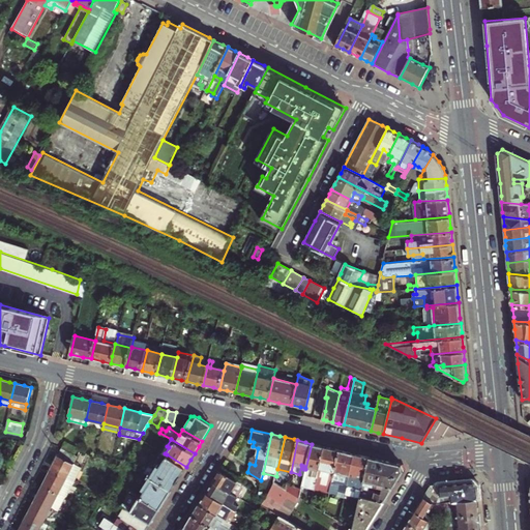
[(61,448),(75,454),(78,448),(65,441),(61,448)]
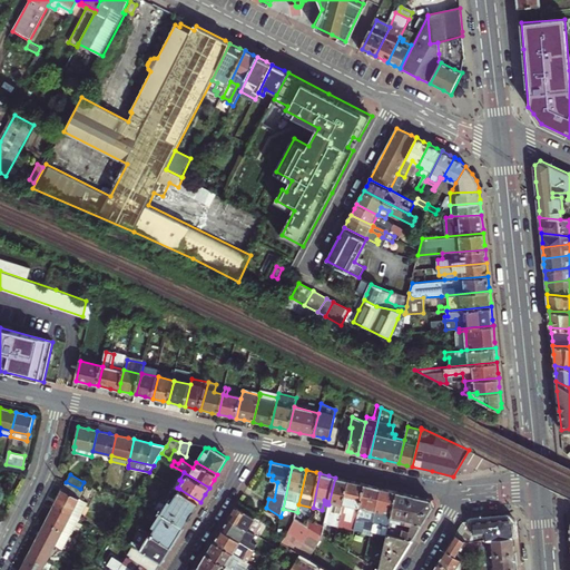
[(335,478),(328,504),(327,513),(325,522),(328,523),(338,526),(340,519),(341,513),(349,480),(343,479),(335,478)]
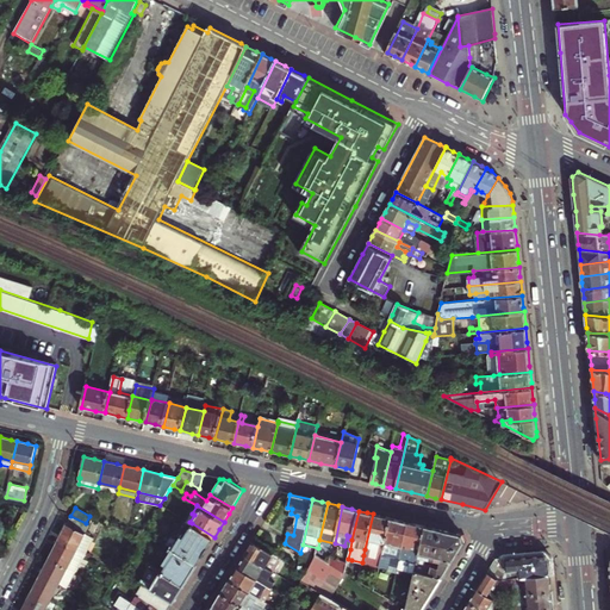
[(373,514),(365,549),(379,553),(378,556),(381,558),(390,518),(383,516),(373,514)]
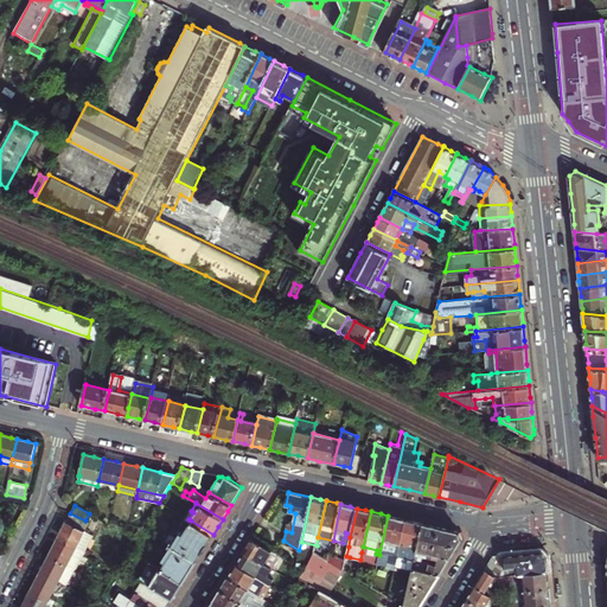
[(58,538),(84,551),(93,534),(85,530),(89,523),(85,521),(70,513),(65,524),(58,538)]
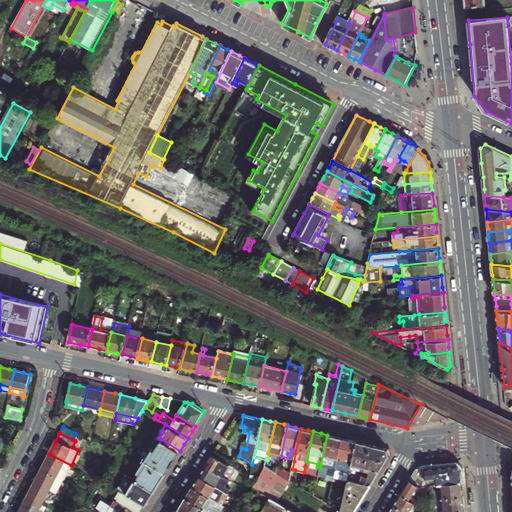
[(327,435),(320,468),(319,469),(318,475),(325,477),(326,475),(330,476),(331,475),(333,475),(334,474),(342,438),(337,437),(327,435)]
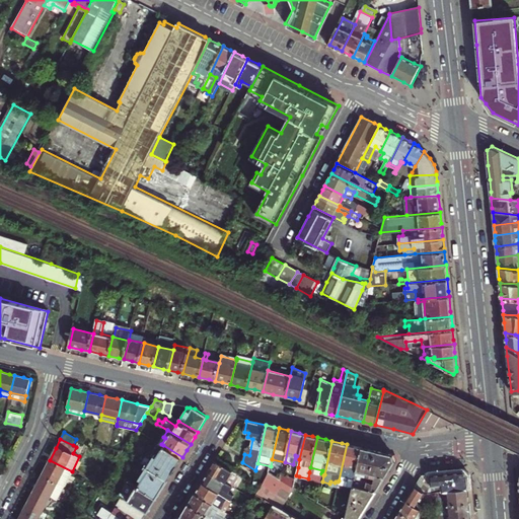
[(347,444),(339,480),(346,483),(344,490),(344,492),(351,494),(353,485),(362,448),(355,446),(347,444)]
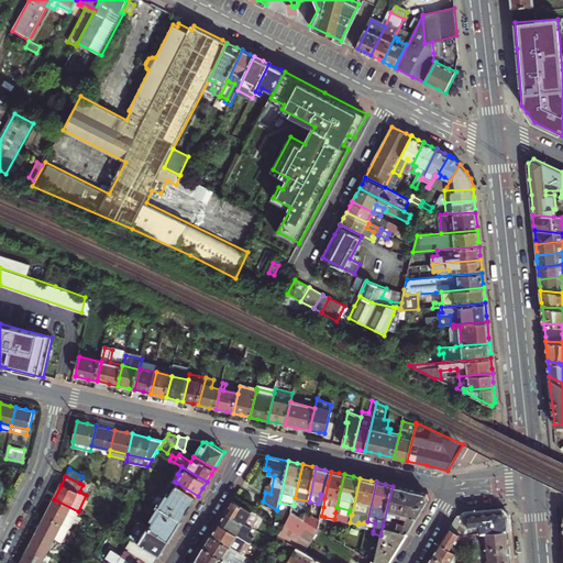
[(198,496),(177,483),(169,494),(167,493),(164,499),(157,495),(154,501),(183,519),(191,506),(198,496)]
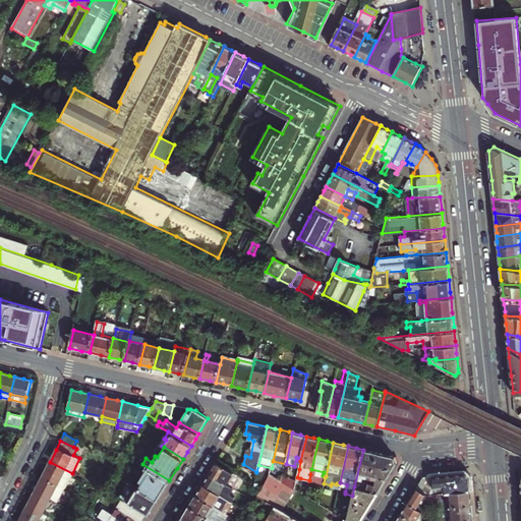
[(363,450),(354,486),(362,488),(363,482),(365,473),(370,475),(375,453),(371,452),(363,450)]
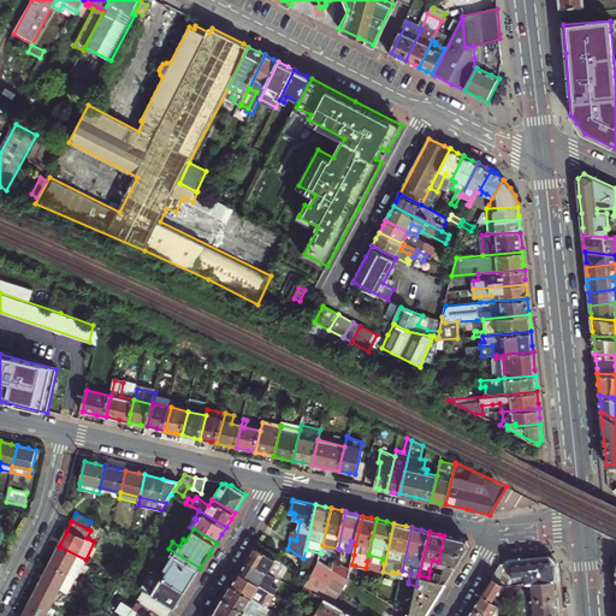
[(438,562),(437,572),(434,580),(446,582),(469,546),(467,540),(458,538),(444,535),(438,562)]
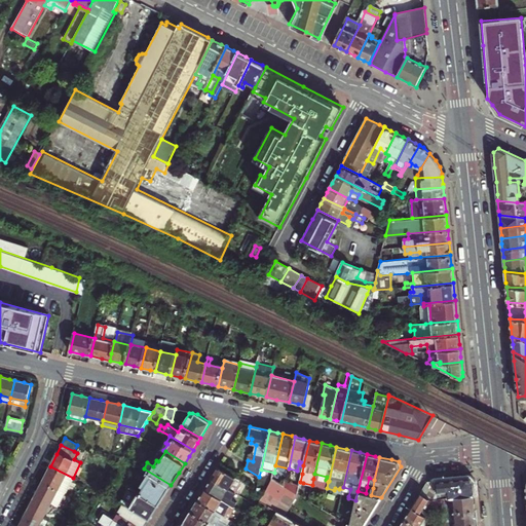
[(42,480),(64,491),(66,492),(73,478),(50,466),(47,471),(42,480)]
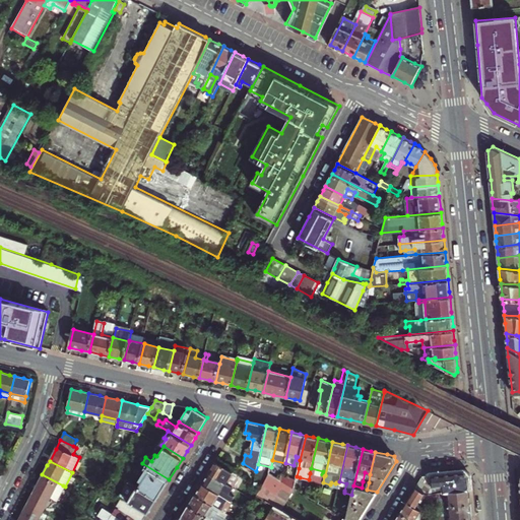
[(212,466),(209,472),(233,488),(236,489),(238,485),(235,483),(240,476),(215,461),(212,466)]
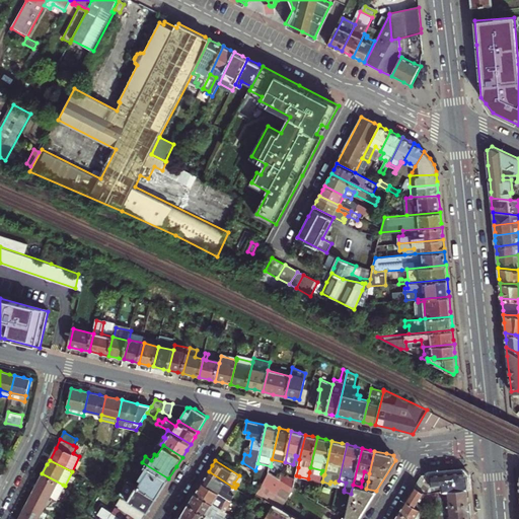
[(168,478),(142,462),(139,468),(144,470),(138,478),(142,480),(138,487),(156,498),(164,486),(168,478)]
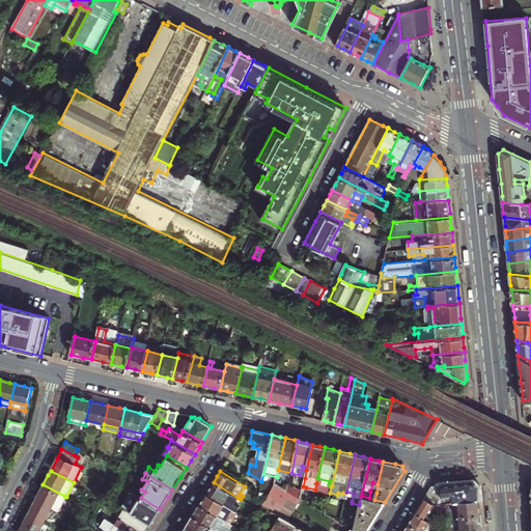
[(330,481),(317,478),(316,483),(331,486),(332,485),(329,484),(330,481)]
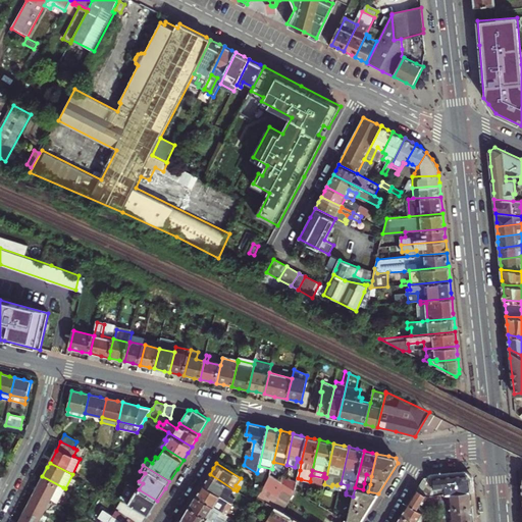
[(206,479),(203,484),(227,501),(229,502),(231,503),(235,499),(229,496),(233,489),(210,474),(206,479)]
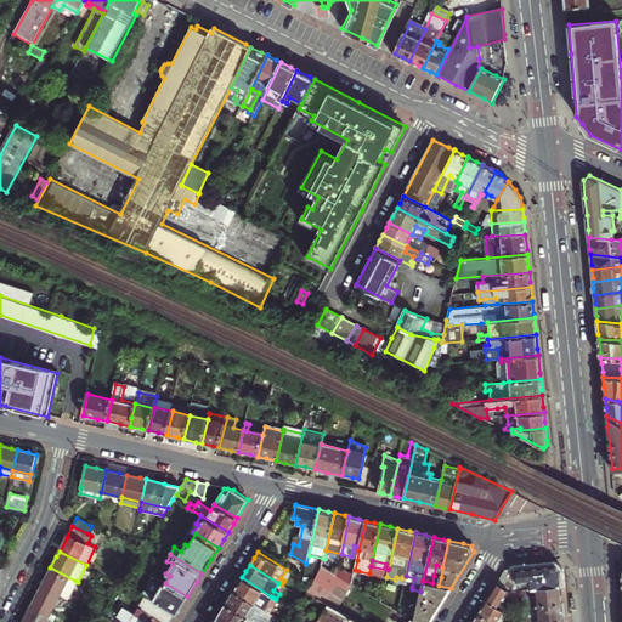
[(555,565),(505,569),(498,582),(510,592),(521,589),(536,588),(561,586),(561,578),(560,570),(555,565)]
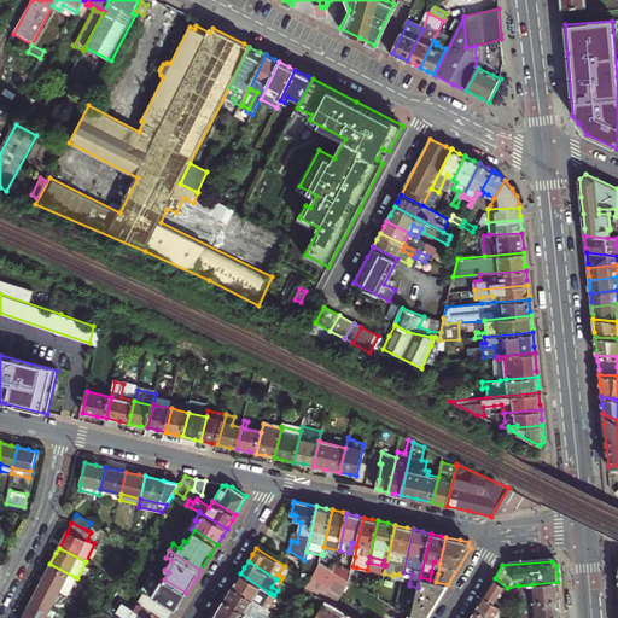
[(353,582),(349,581),(334,571),(320,563),(310,582),(305,589),(326,601),(337,607),(353,582)]
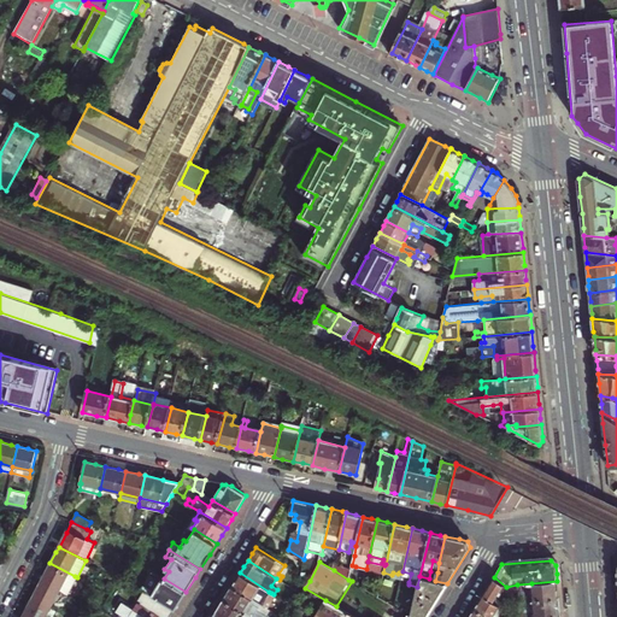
[(66,594),(75,576),(50,563),(47,569),(41,581),(59,591),(66,594)]
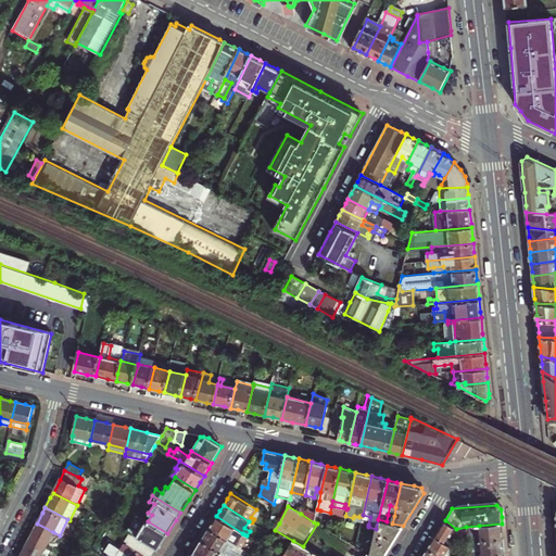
[(316,512),(302,509),(301,514),(314,522),(316,512)]
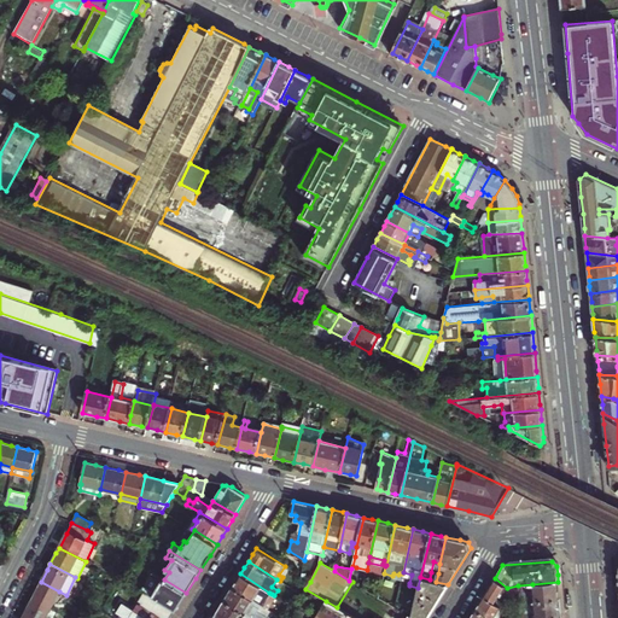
[(164,579),(152,572),(141,588),(145,590),(176,610),(182,600),(186,593),(164,579)]
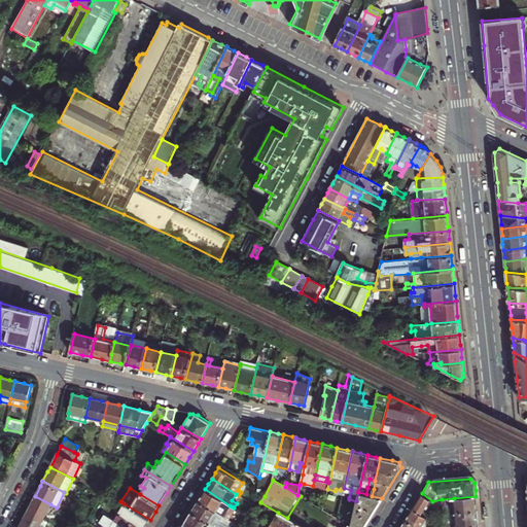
[(342,495),(349,497),(351,490),(344,488),(343,489),(342,494),(342,495)]
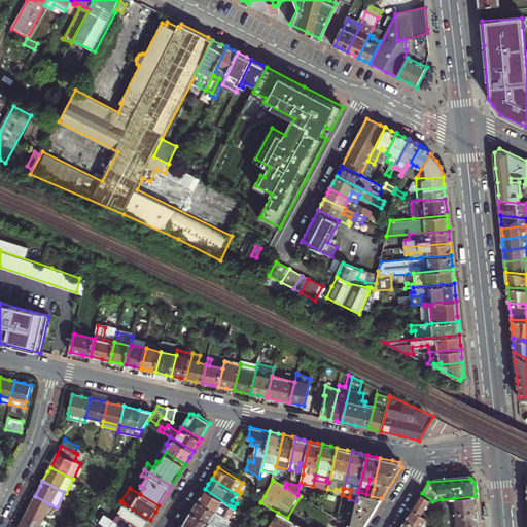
[(202,495),(198,500),(229,520),(236,508),(234,507),(232,506),(230,505),(205,489),(202,495)]
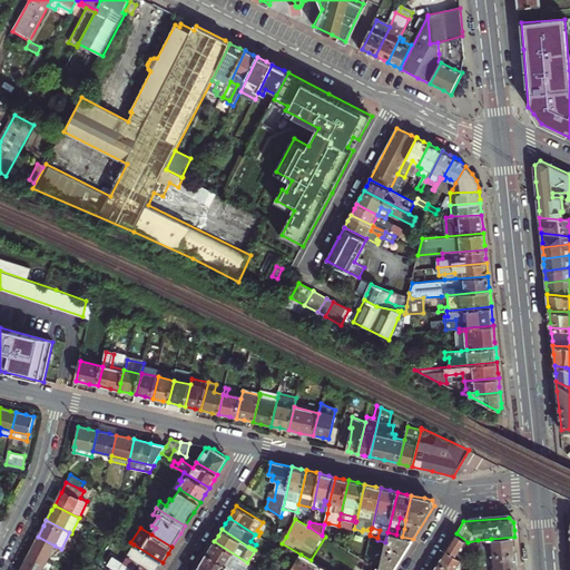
[(385,542),(380,569),(381,569),(394,569),(413,539),(402,537),(396,534),(387,532),(385,542)]
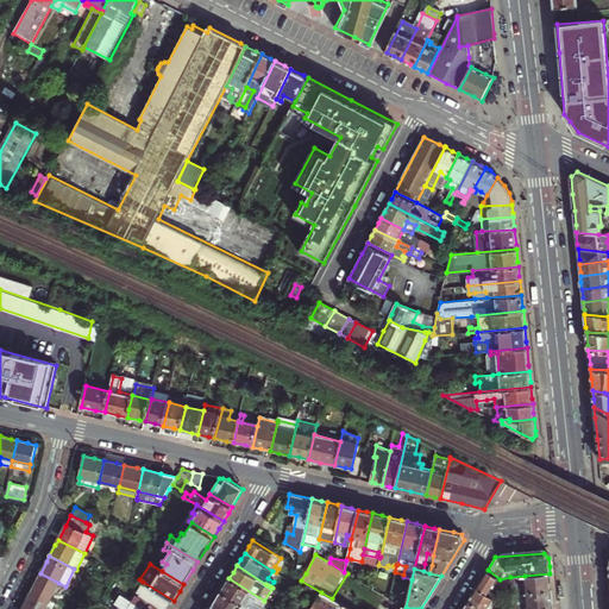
[(495,600),(495,596),(497,585),(500,579),(488,570),(483,578),(477,588),(495,600)]
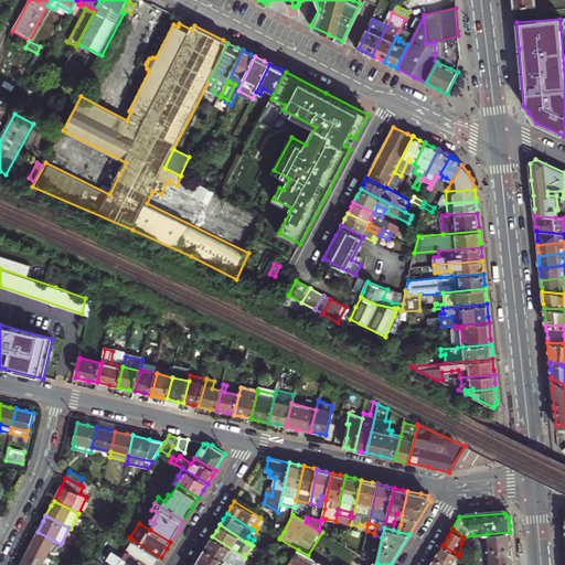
[(54,541),(38,532),(35,536),(29,547),(46,556),(54,541)]
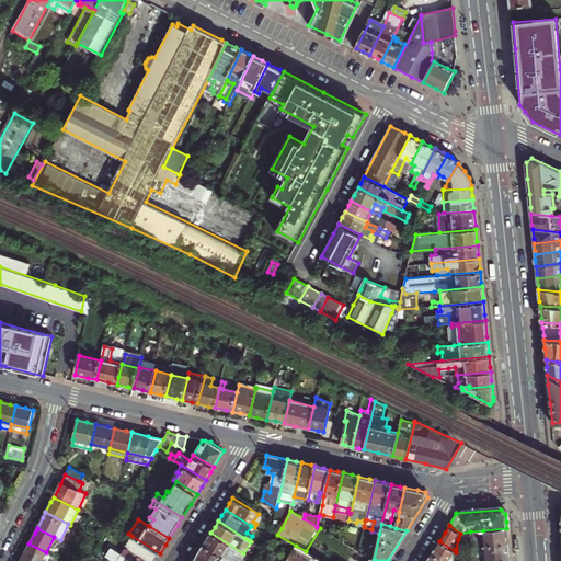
[(471,547),(508,542),(507,538),(506,528),(483,530),(470,531),(460,534),(458,539),(471,538),(471,547)]
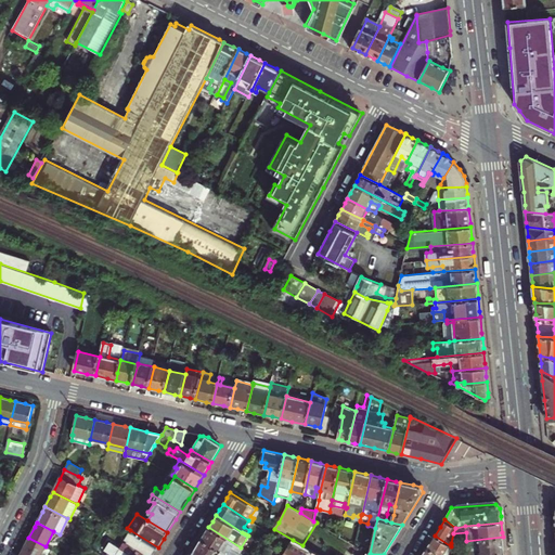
[(202,539),(228,554),(239,554),(243,549),(241,547),(208,527),(205,532),(202,539)]
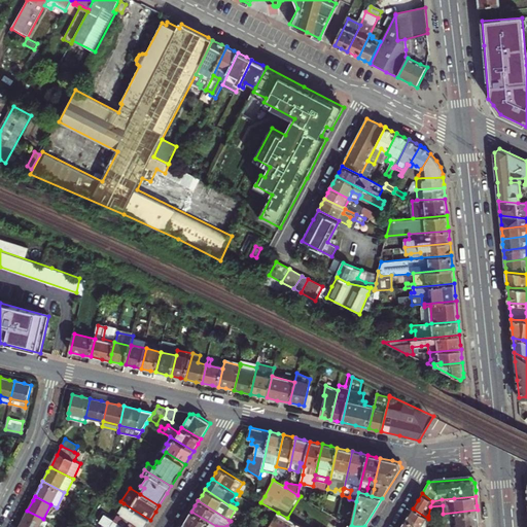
[(150,520),(124,503),(113,519),(104,513),(100,521),(103,523),(108,526),(145,526),(146,526),(150,520)]
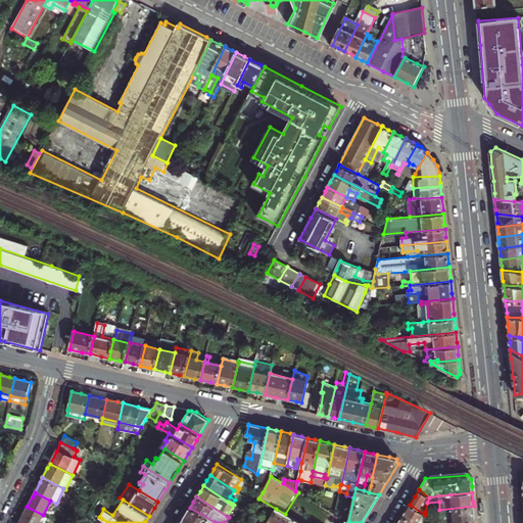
[(402,515),(414,522),(422,522),(425,515),(410,505),(407,509),(402,515)]
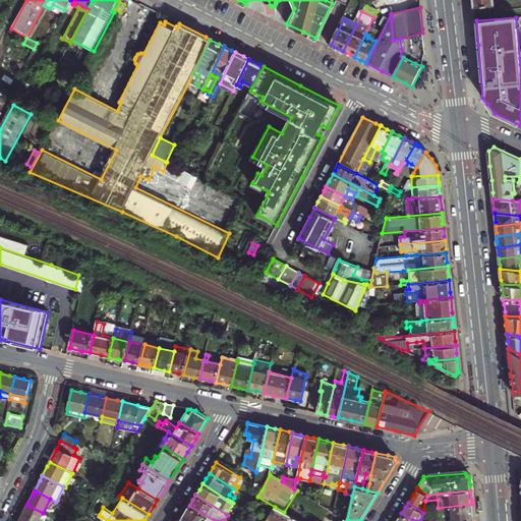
[(473,516),(472,504),(438,508),(439,517),(451,516),(451,520),(473,519),(473,516)]
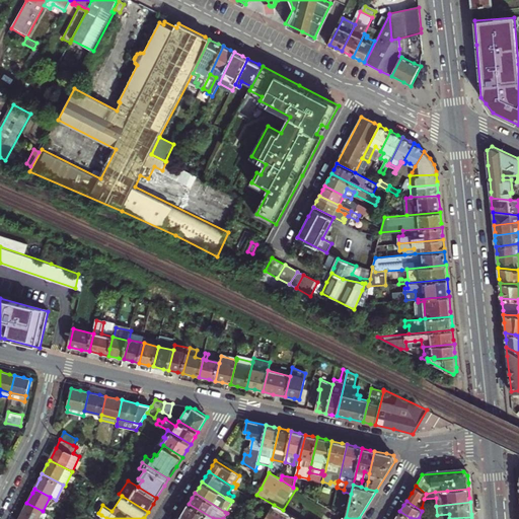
[(19,518),(21,518),(38,518),(43,511),(26,503),(24,508),(19,518)]
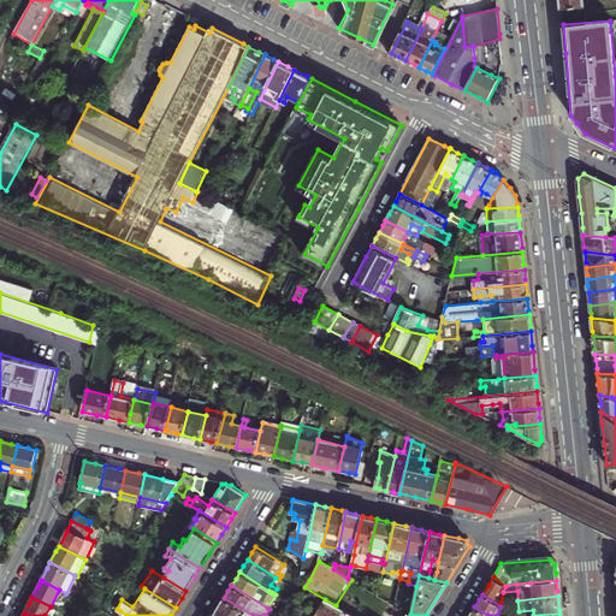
[(253,615),(224,598),(220,603),(217,609),(225,615),(224,615),(253,615)]
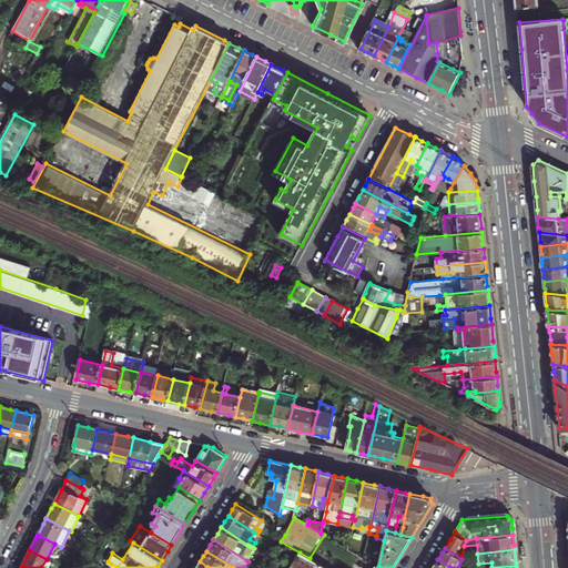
[(290,567),(325,567),(318,564),(310,558),(300,553),(290,567)]
